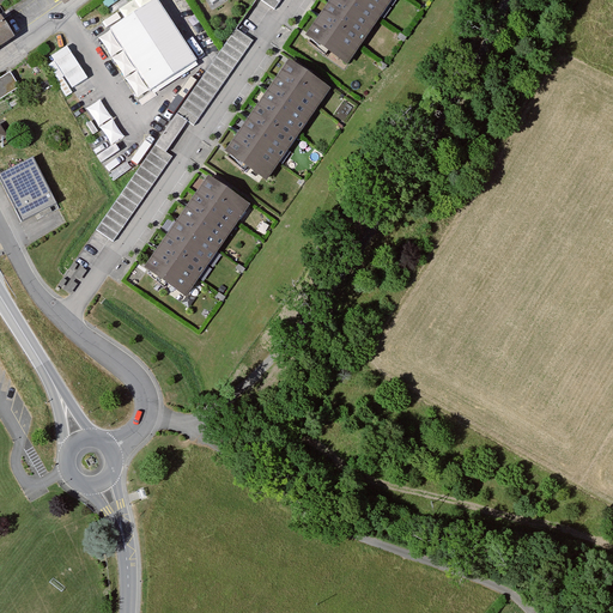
[(339,0),(311,41),(339,60),(381,0),(339,0)]
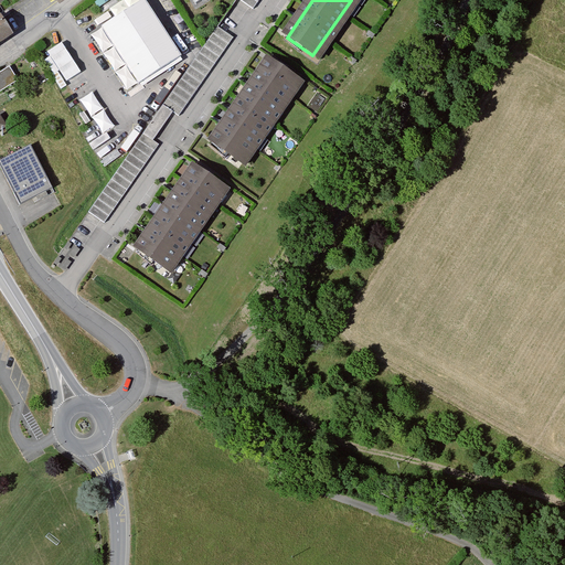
[(104,31),(140,87),(182,60),(147,3),(104,31)]
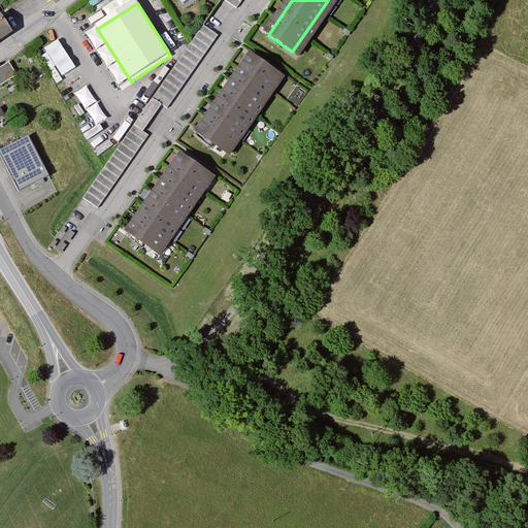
[(0,39),(13,31),(1,12),(0,12),(0,39)]
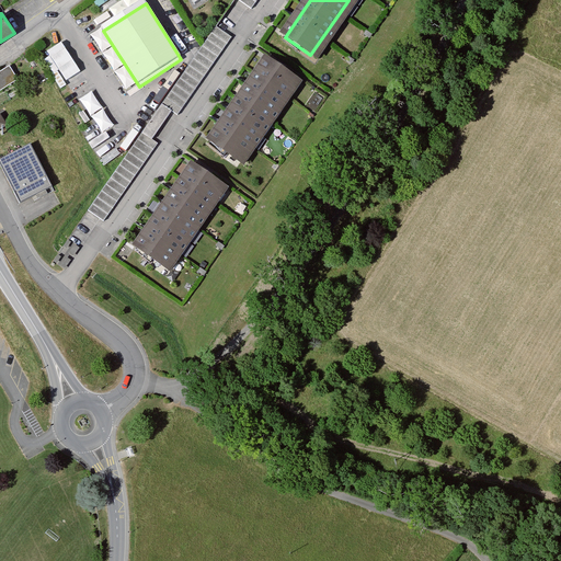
[(44,52),(64,82),(80,71),(60,41),(44,52)]
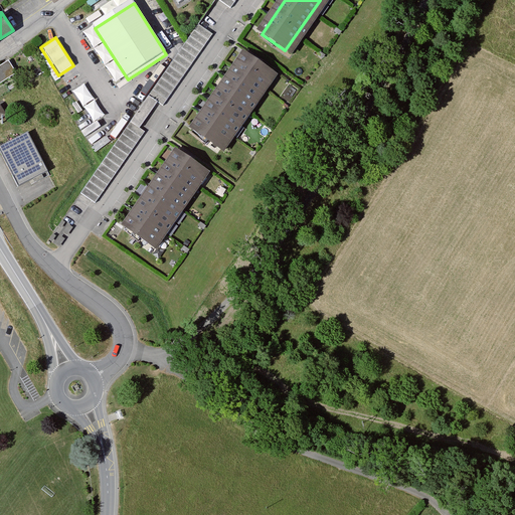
[(273,71),(247,53),(193,129),(217,147),(273,71)]
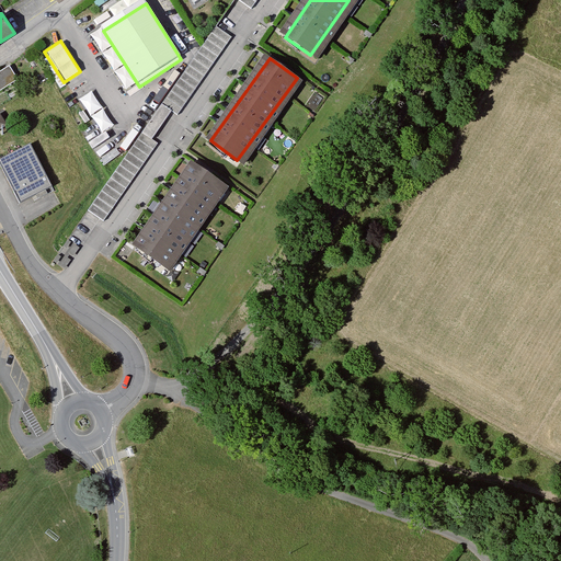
[(11,66),(0,71),(0,90),(19,81),(11,66)]
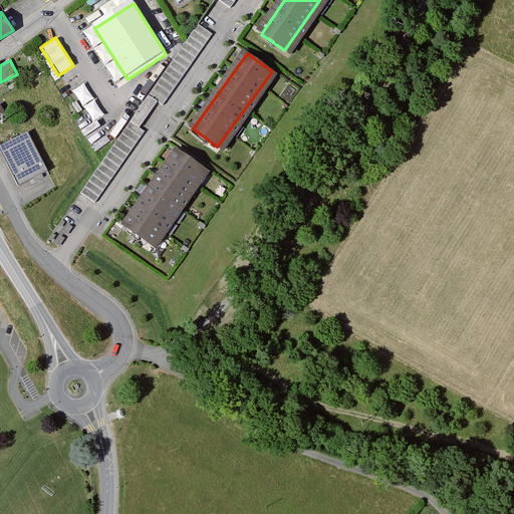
[(84,82),(73,89),(92,120),(103,114),(84,82)]
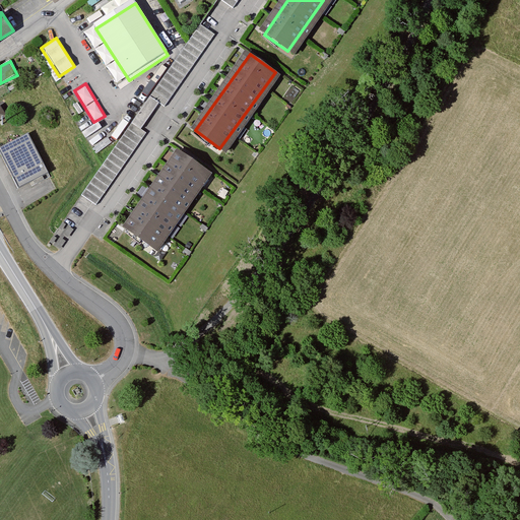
[(148,99),(136,121),(143,125),(155,103),(148,99)]
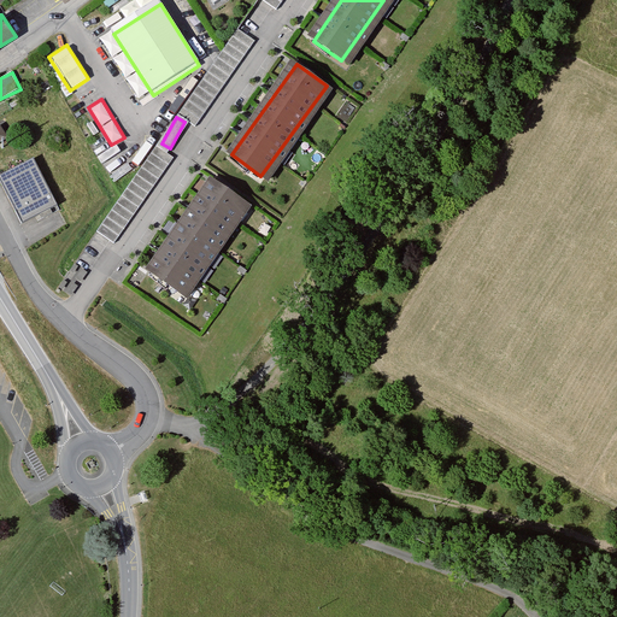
[(25,225),(58,209),(35,163),(3,178),(25,225)]
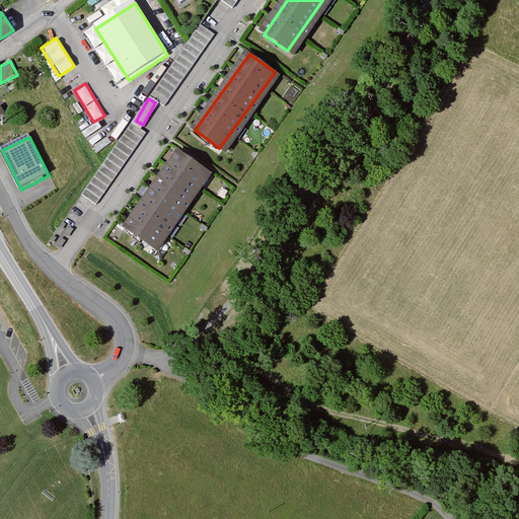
[(207,171),(182,153),(129,229),(153,246),(207,171)]
